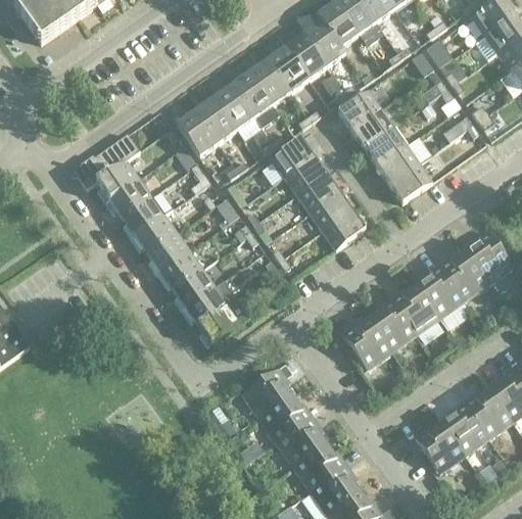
[(10,0),(42,44),(97,5),(93,0),(10,0)]
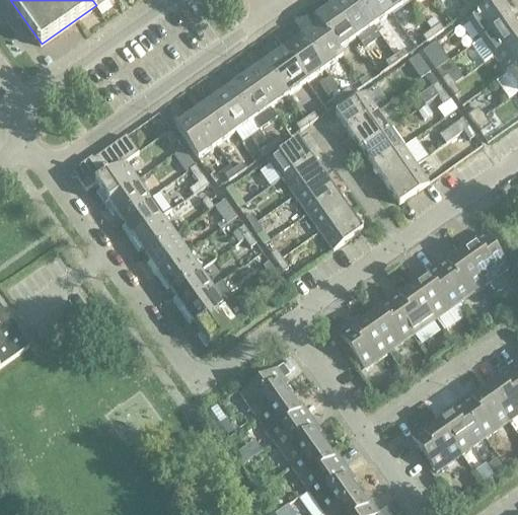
[(374,23),(358,0),(338,0),(334,3),(356,35),(374,23)]
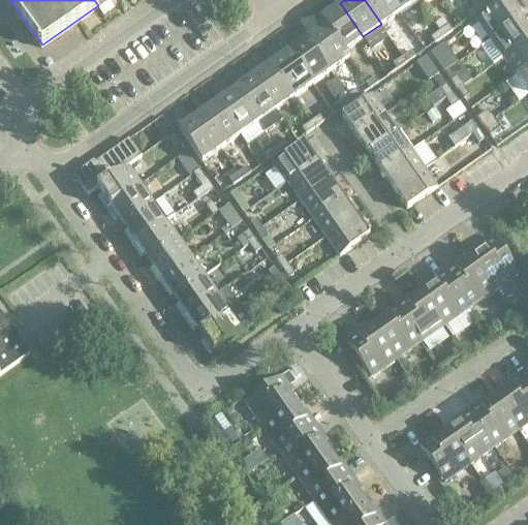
[(400,10),(392,0),(365,0),(381,24),(400,10)]
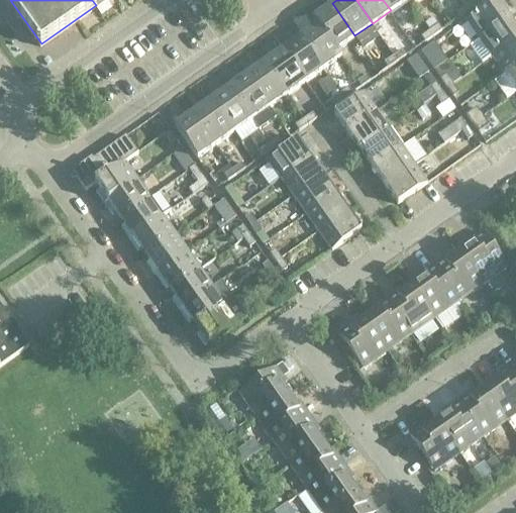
[(383,0),(391,10),(405,0),(383,0)]
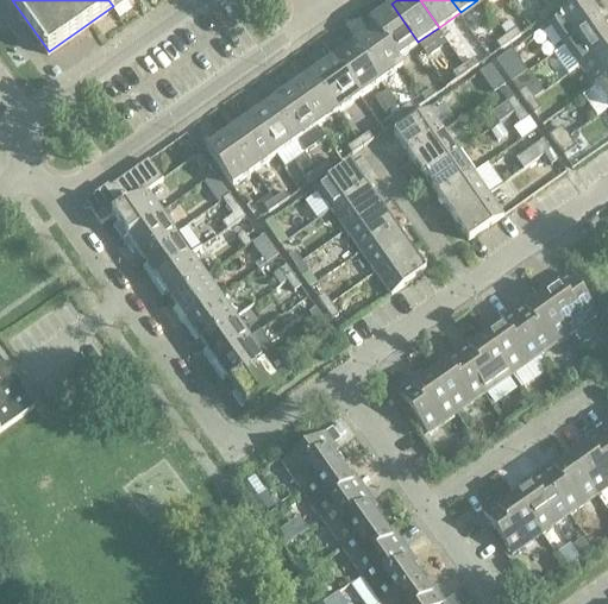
[(553,0),(549,4),(552,10),(563,2),(561,0),(553,0)]
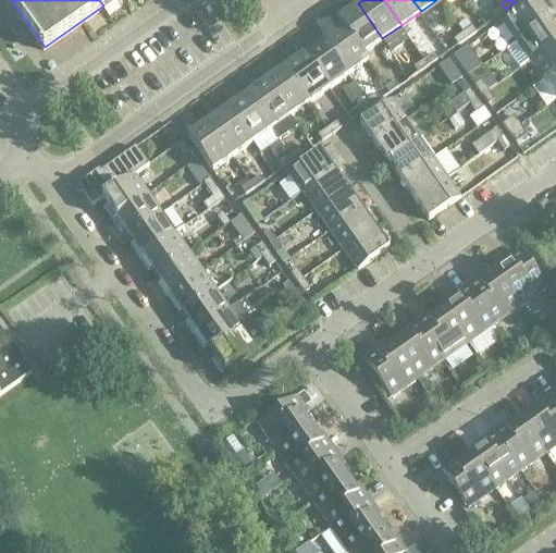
[(550,16),(538,0),(530,0),(503,19),(517,39),(550,16)]
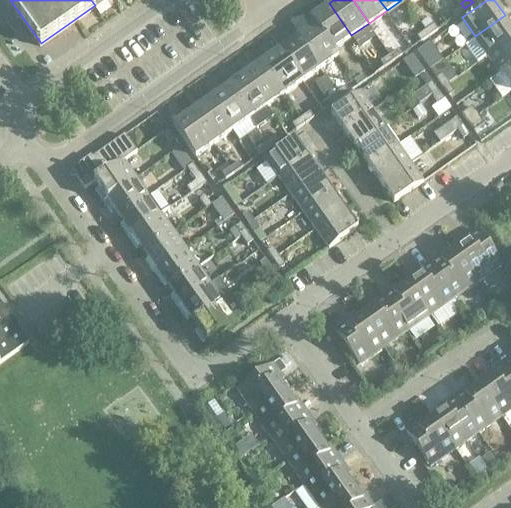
[(351,35),(329,3),(310,16),(315,23),(316,22),(334,48),(334,47),(351,35)]
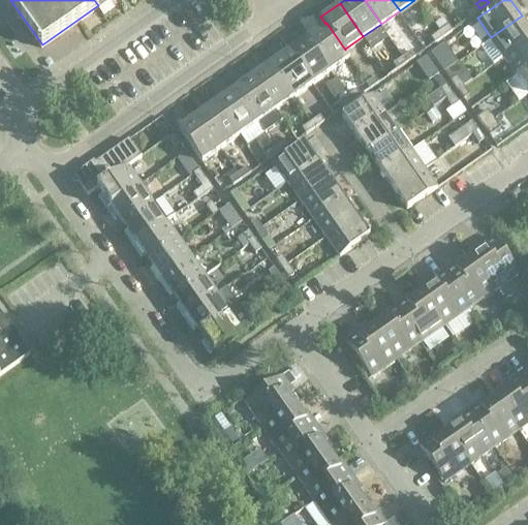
[(479,8),(476,3),(467,9),(471,14),(479,8)]
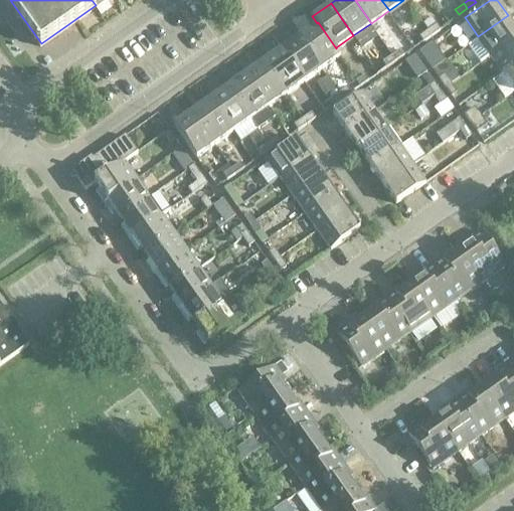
[(513,23),(508,15),(478,36),(470,42),(482,60),(491,54),(513,37),(513,23)]
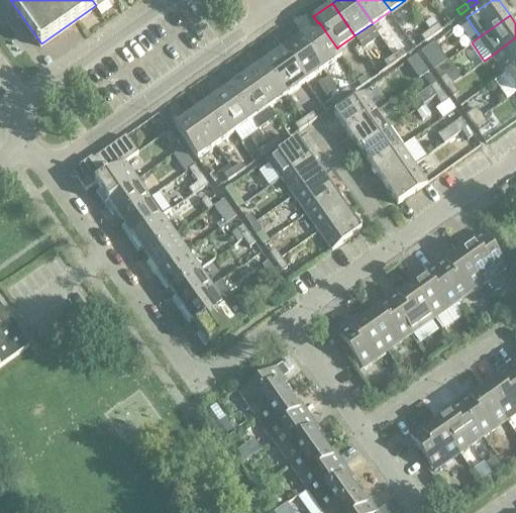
[(438,21),(429,28),(433,33),(442,27),(438,21)]
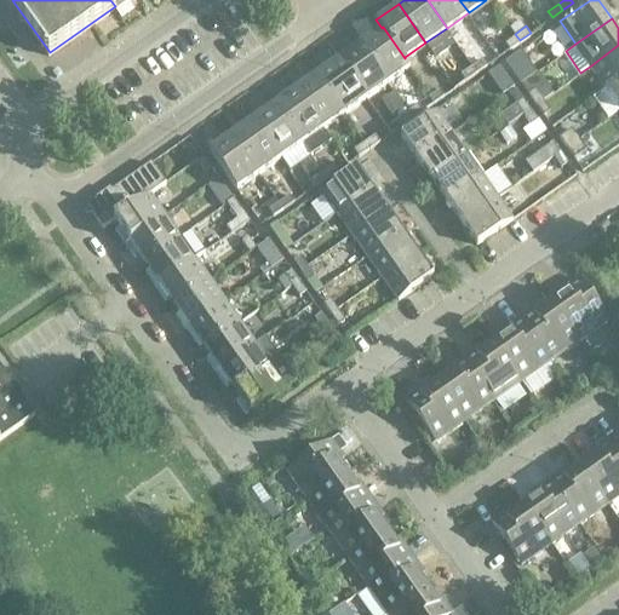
[(383,27),(382,28),(361,42),(389,81),(411,65),(405,57),(405,58),(383,27)]
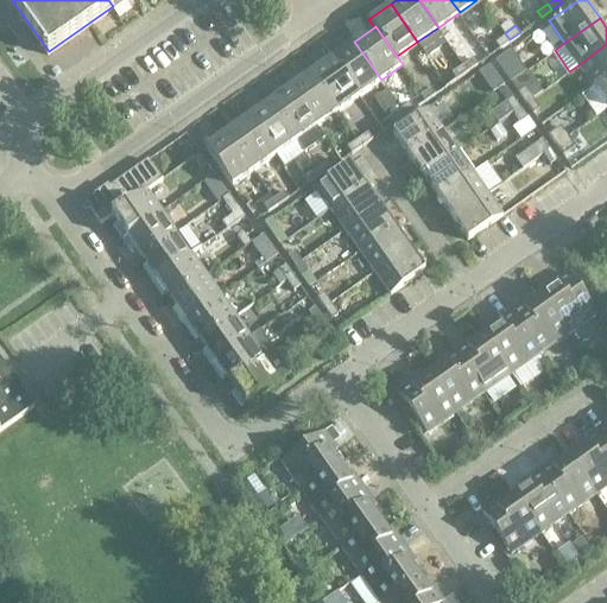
[(510,39),(505,33),(495,40),(499,46),(510,39)]
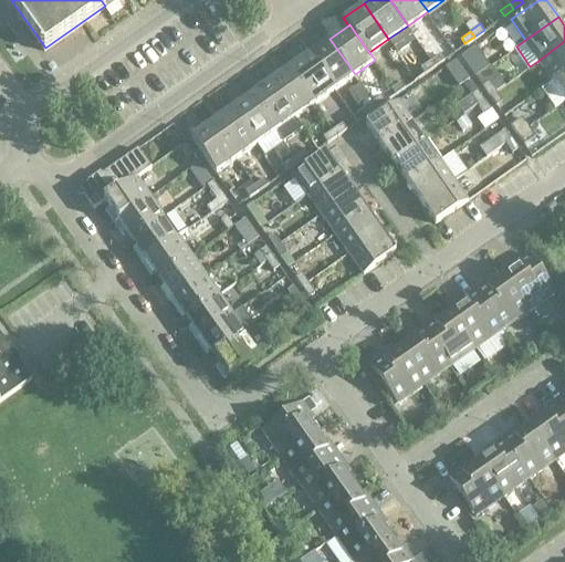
[(355,74),(330,39),(310,52),(335,87),(355,74)]
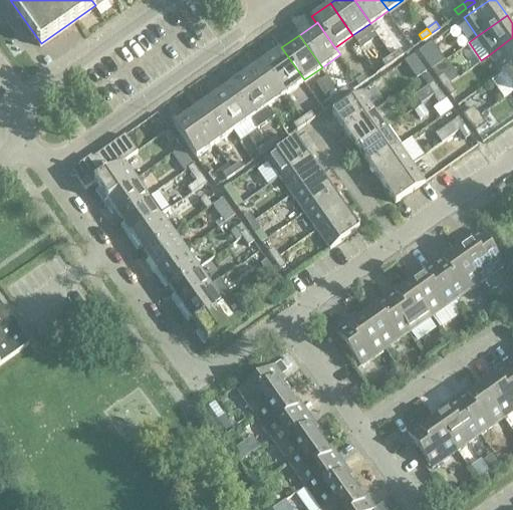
[(512,37),(490,54),(502,71),(512,63),(512,37)]
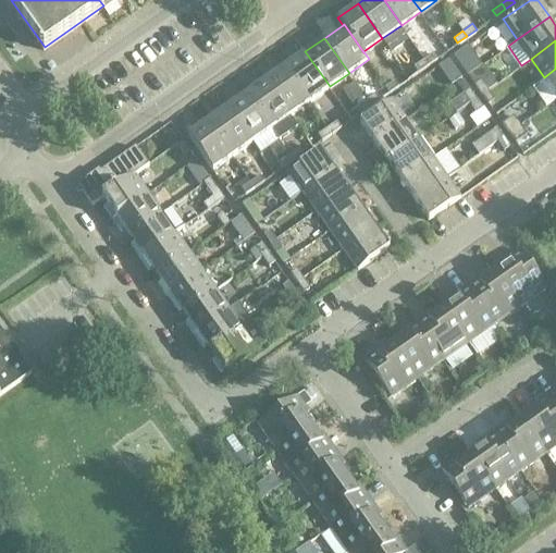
[(468,59),(460,49),(455,53),(461,63),(468,59)]
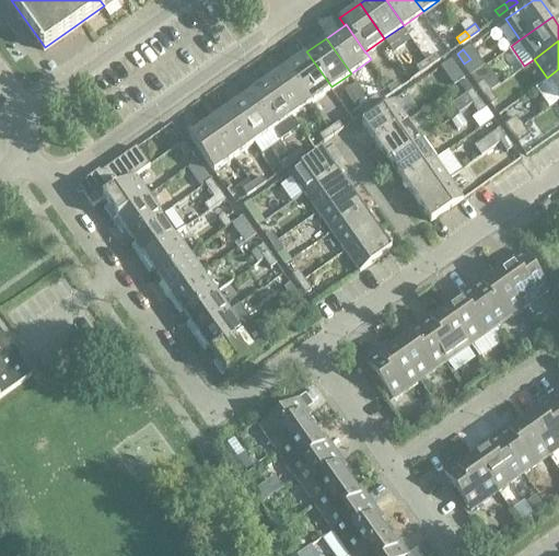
[(437,50),(427,58),(431,64),(440,57),(437,50)]
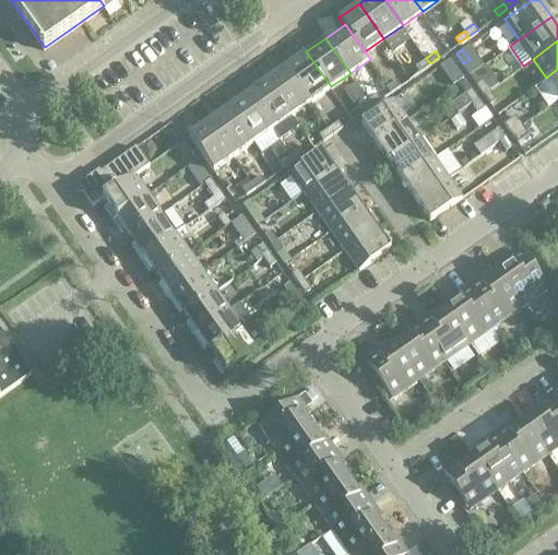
[(331,86),(306,51),(286,66),(311,101),(331,86)]
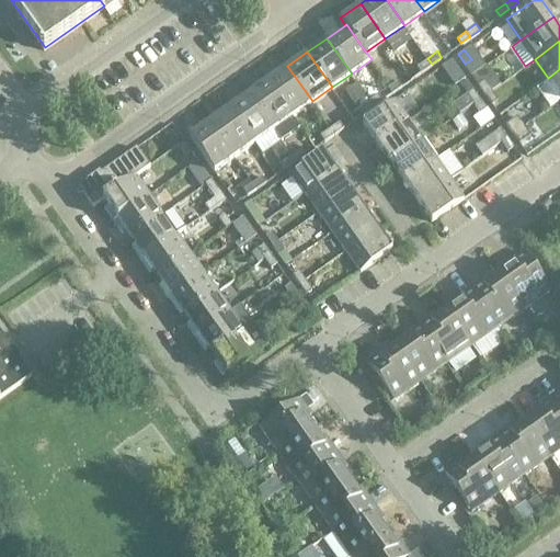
[(446,61),(443,64),(456,83),(466,77),(459,67),(453,57),(446,61)]
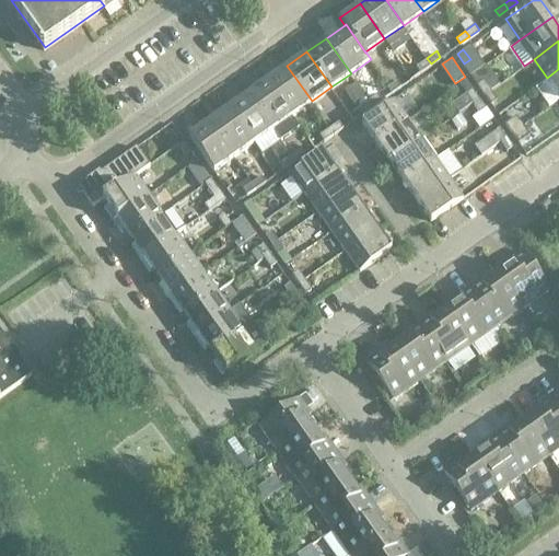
[(431,64),(427,58),(417,65),(421,70),(431,64)]
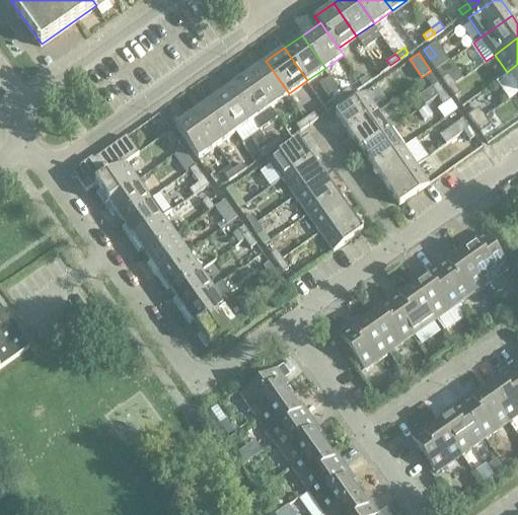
[(289,93),(266,61),(248,73),(271,105),(289,93)]
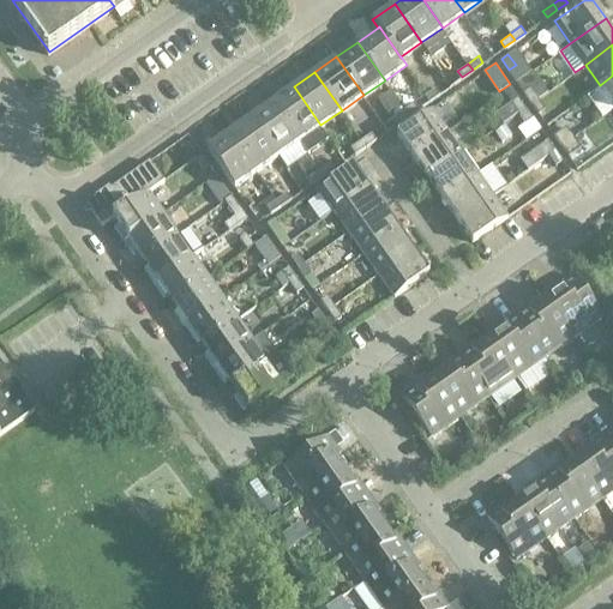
[(612,76),(600,85),(612,103),(612,76)]
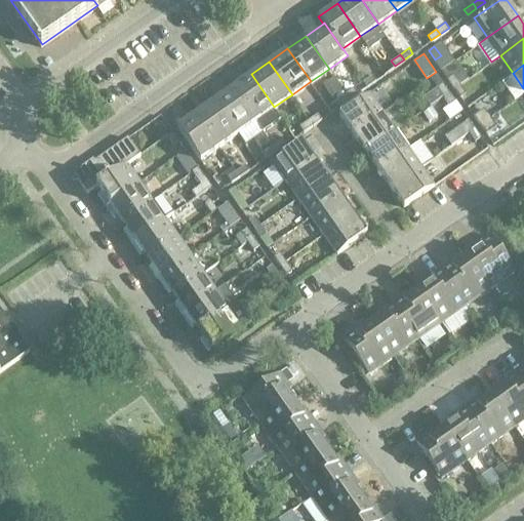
[(363,80),(367,85),(376,79),(372,73),(363,80)]
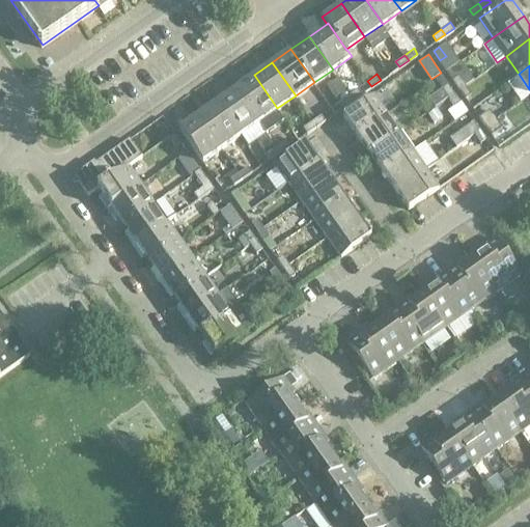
[(284,118),(277,108),(254,75),(235,88),(259,121),(267,131),(284,118)]
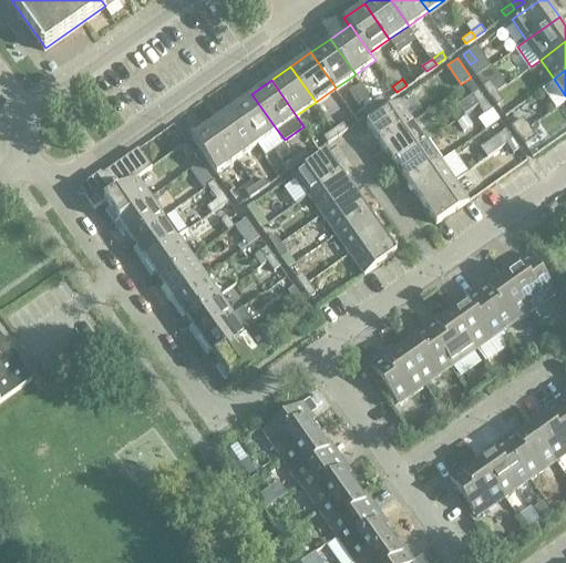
[(491,80),(484,84),(491,94),(497,90),(491,80)]
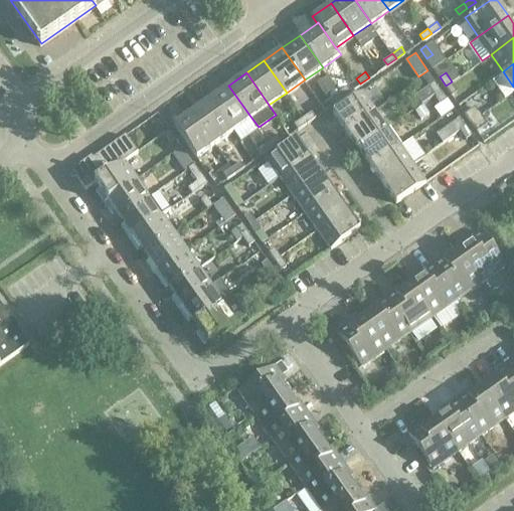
[(328,74),(319,81),(330,97),(339,91),(328,74)]
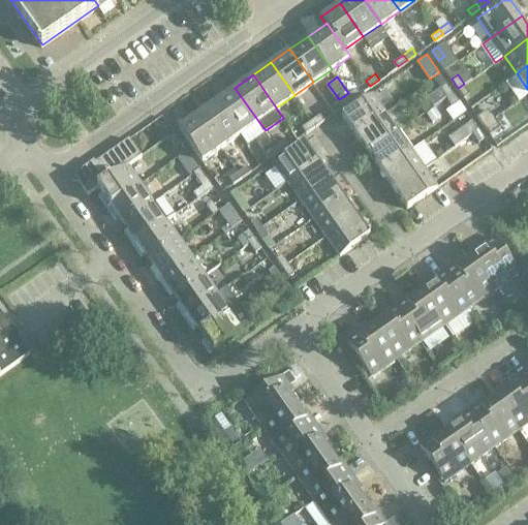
[(453,91),(446,83),(441,86),(447,95),(453,91)]
